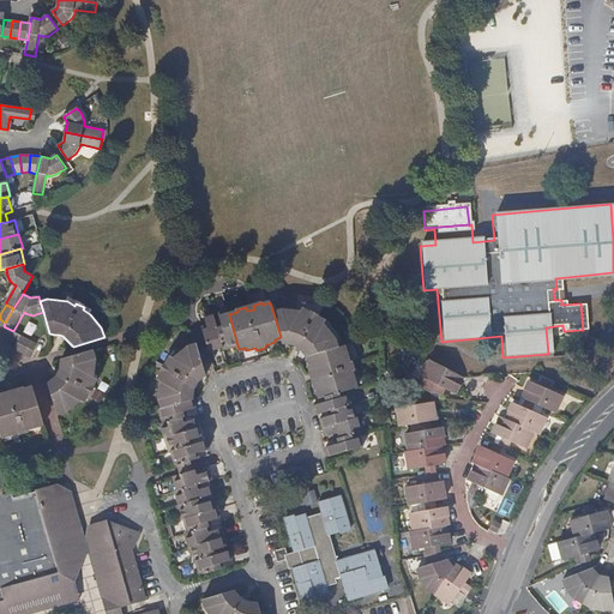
[(282,311),(274,313),(281,337),(283,345),(290,345),(293,345),(298,348),(301,350),(304,354),(306,359),(337,349),(335,339),(325,324),(318,320),(318,318),(309,313),(308,315),(301,311),(282,311)]
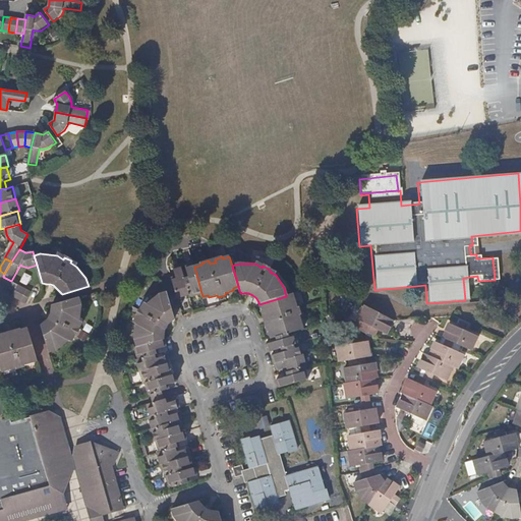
[(182,268),(189,295),(190,297),(201,293),(194,267),(193,265),(182,268)]
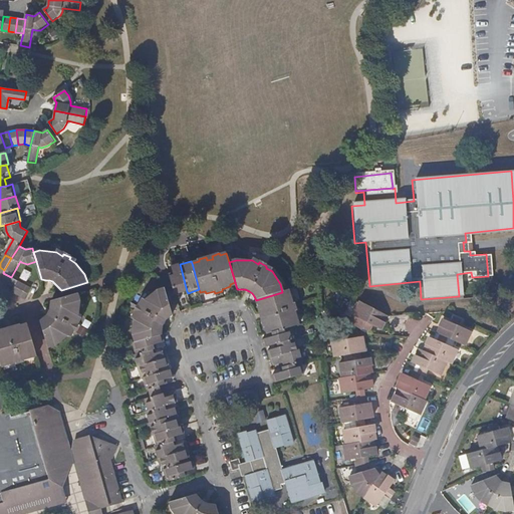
[(176,294),(187,291),(180,264),(179,262),(168,265),(176,294)]
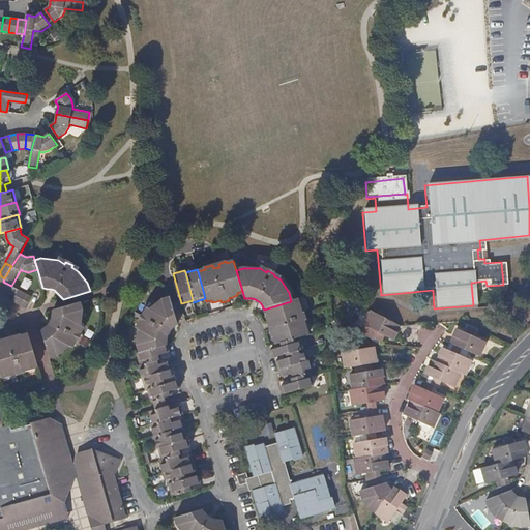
[(27,290),(33,282),(27,277),(22,287),(27,290)]
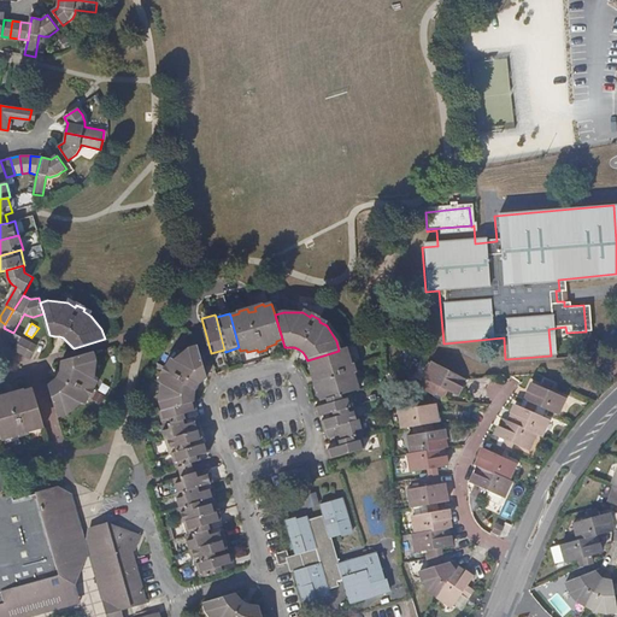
[(22,338),(13,333),(6,329),(3,336),(17,346),(22,338)]
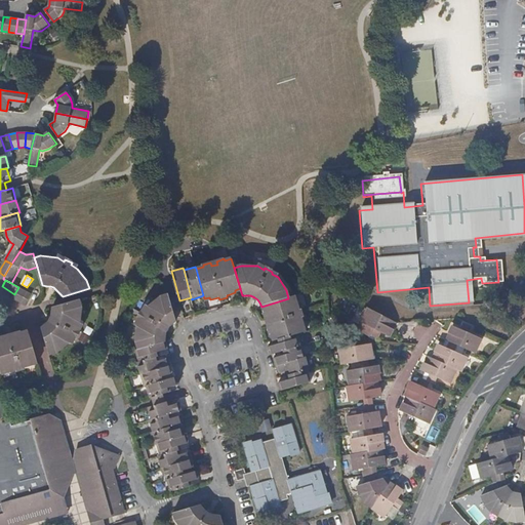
[(23,290),(18,287),(14,294),(12,297),(17,300),(23,290)]
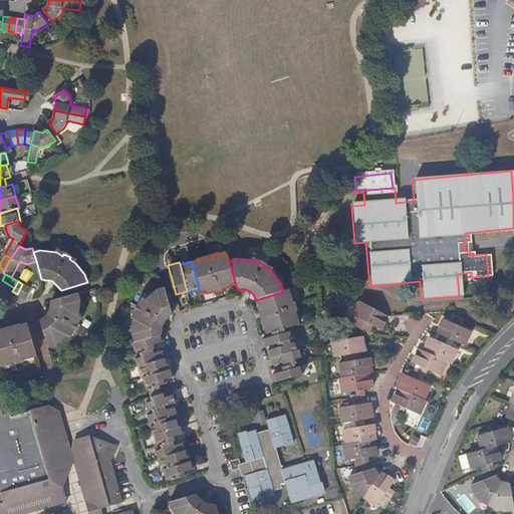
[(22,284),(17,294),(21,296),(27,286),(22,284)]
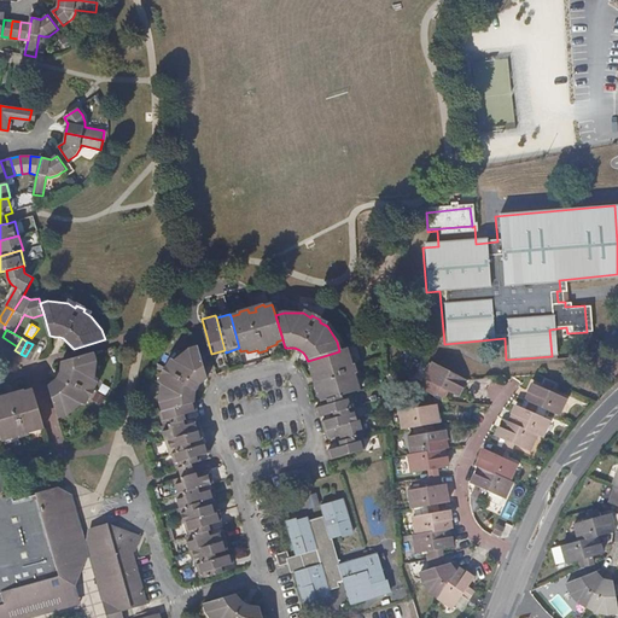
[(33,344),(25,356),(30,360),(38,347),(33,344)]
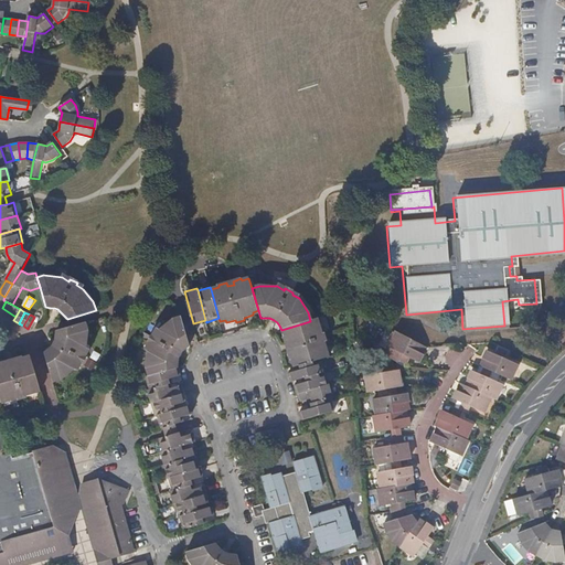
[(148,376),(178,369),(178,363),(179,359),(181,353),(183,351),(185,349),(190,345),(181,316),(173,318),(159,330),(156,336),(153,334),(149,343),(151,344),(148,350),(146,370),(148,376)]
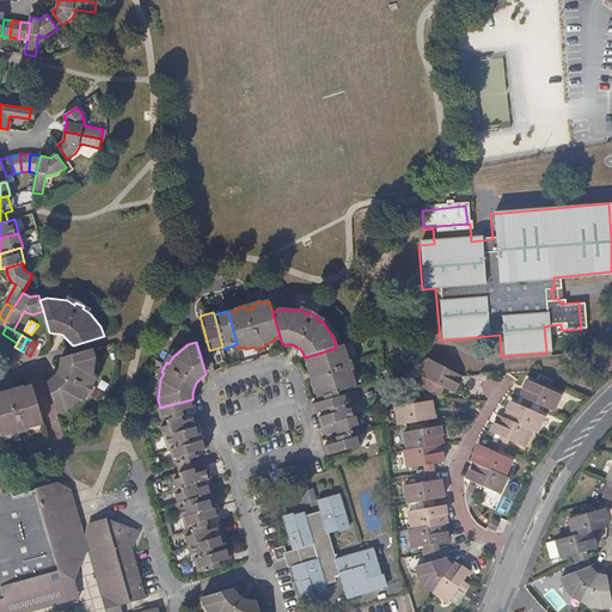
[(336,348),(305,357),(307,365),(305,366),(308,374),(312,373),(314,380),(310,381),(313,391),(314,391),(317,398),(323,397),(346,390),(352,389),(350,383),(354,381),(350,371),(353,371),(350,361),(348,362),(346,352),(342,353),(340,347),(336,348)]
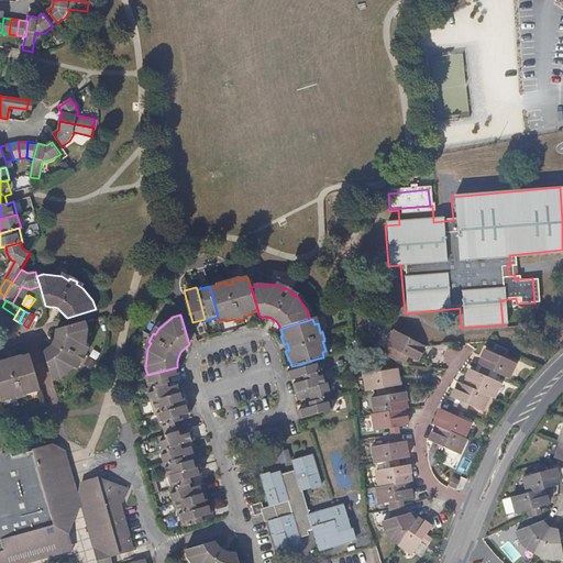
[(88,329),(86,321),(56,330),(56,332),(55,338),(55,340),(53,343),(51,346),(44,351),(53,382),(63,378),(75,368),(79,361),(80,362),(85,354),(83,353),(87,348),(88,329)]
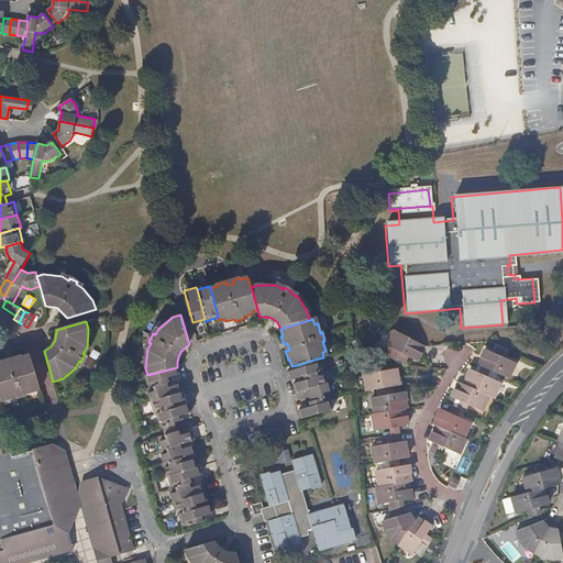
[(424,345),(395,330),(387,345),(399,352),(396,359),(404,363),(407,356),(417,361),(424,345)]
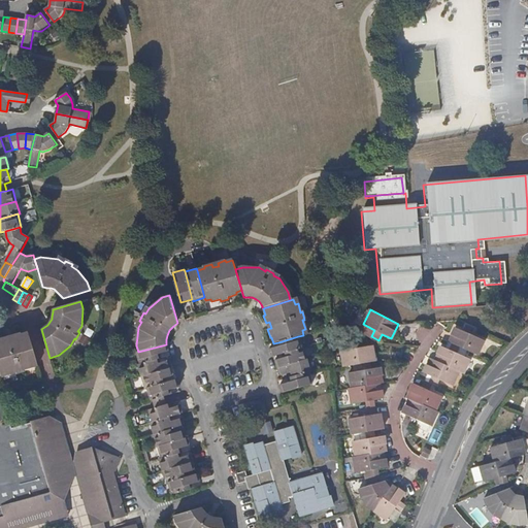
[(452,343),(458,347),(475,355),(482,340),(468,334),(471,327),(465,324),(462,331),(454,327),(447,341),(452,343)]
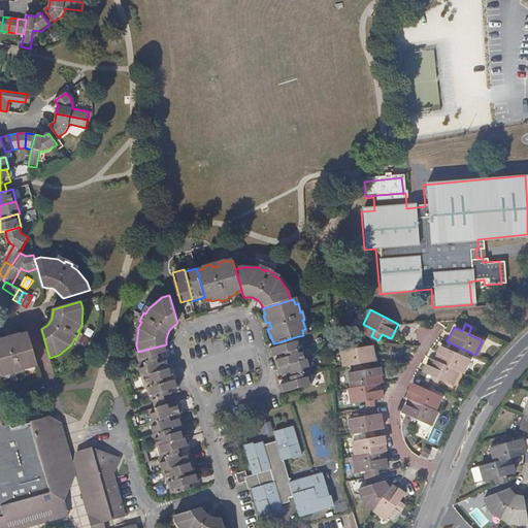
[(0,339),(0,366),(2,373),(7,371),(8,374),(18,372),(18,373),(25,371),(25,370),(34,367),(33,364),(38,362),(30,332),(23,334),(22,332),(14,334),(14,338),(8,339),(8,337),(0,338),(0,339),(0,340),(0,339)]
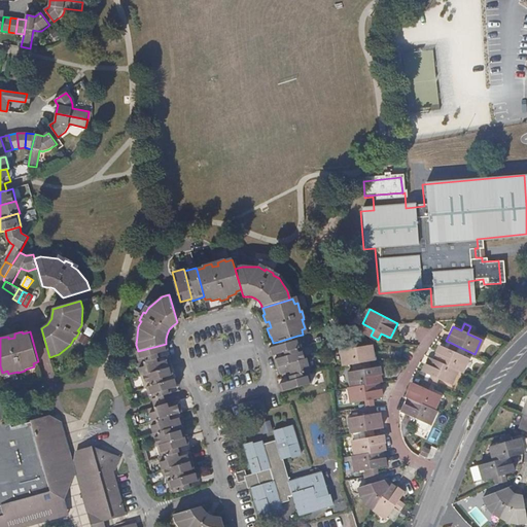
[(297,336),(278,342),(280,346),(269,349),(271,356),(273,356),(284,353),(301,348),(297,336)]
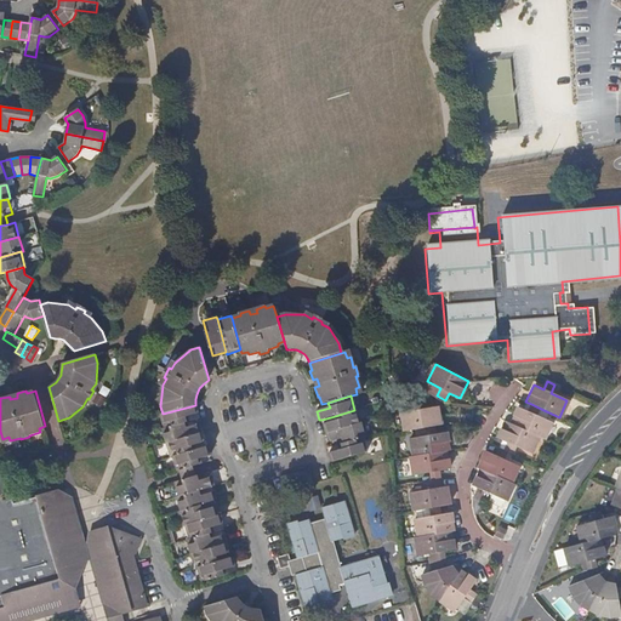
[(426,427),(434,426),(442,425),(438,408),(427,409),(426,400),(417,402),(419,410),(402,414),(404,431),(426,427)]
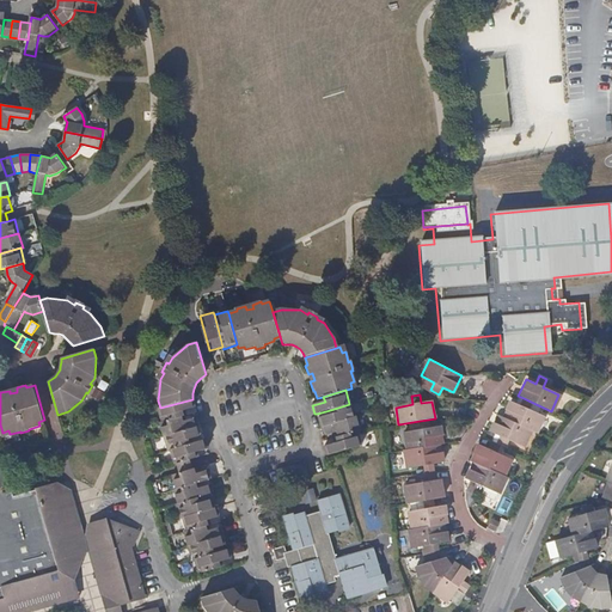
[(527,409),(531,402),(524,398),(520,405),(510,401),(502,417),(530,430),(536,433),(544,416),(527,409)]
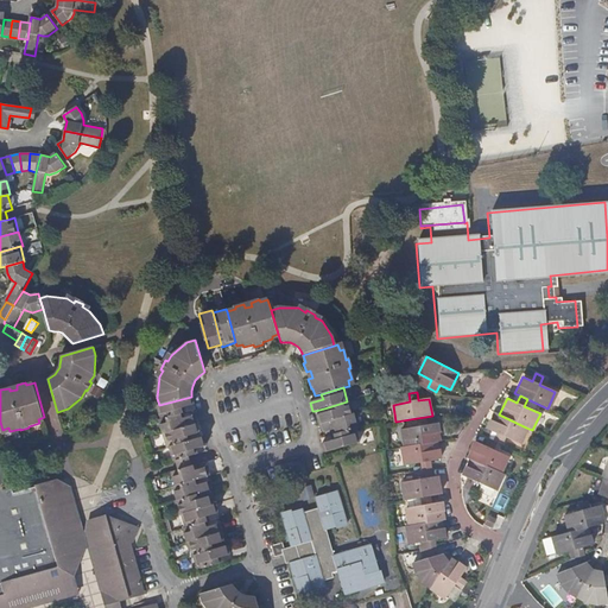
[(194,405),(191,397),(159,405),(157,406),(160,420),(181,415),(183,415),(181,409),(194,405)]
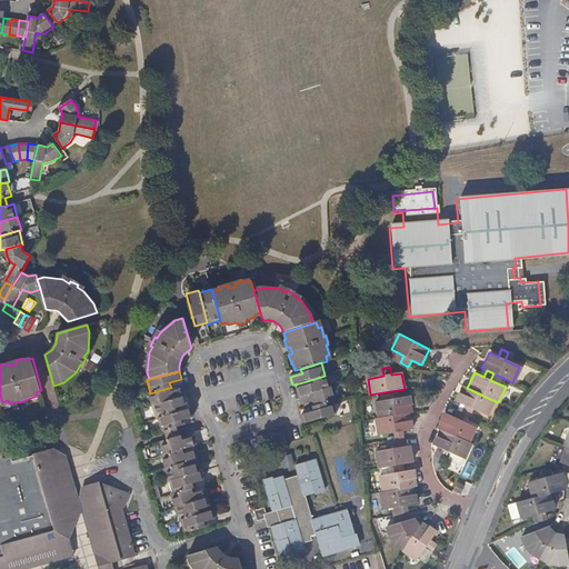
[(296,389),(298,397),(330,388),(327,375),(325,376),(307,381),(308,386),(296,389)]
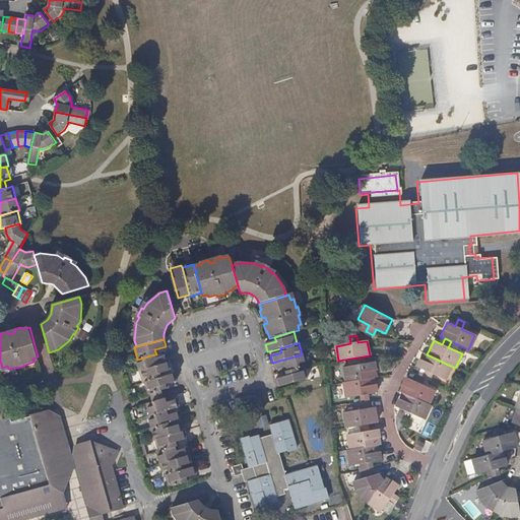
[(425,371),(421,377),(425,378),(429,380),(432,374),(444,380),(450,366),(427,354),(423,352),(416,367),(425,371)]
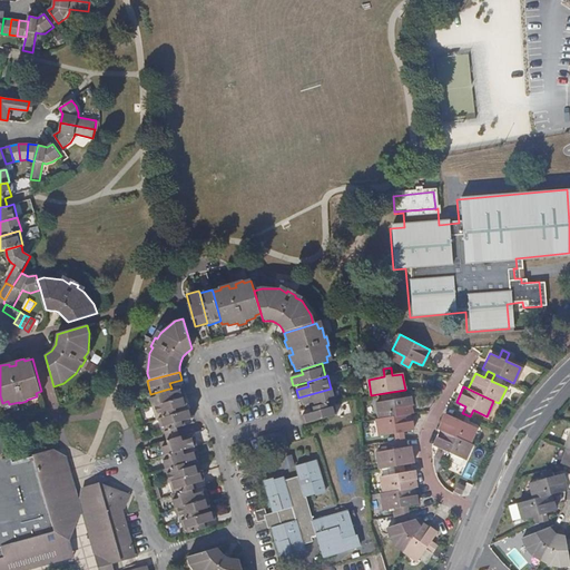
[(153,408),(185,399),(182,390),(170,393),(169,389),(150,394),(148,394),(153,408)]
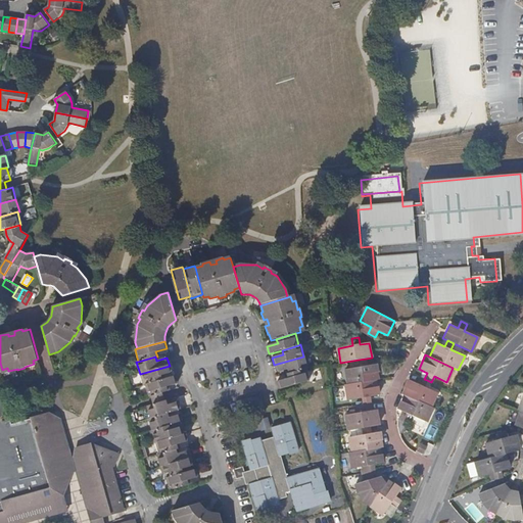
[(289,374),(305,370),(307,369),(303,357),(274,365),(276,373),(287,370),(289,374)]
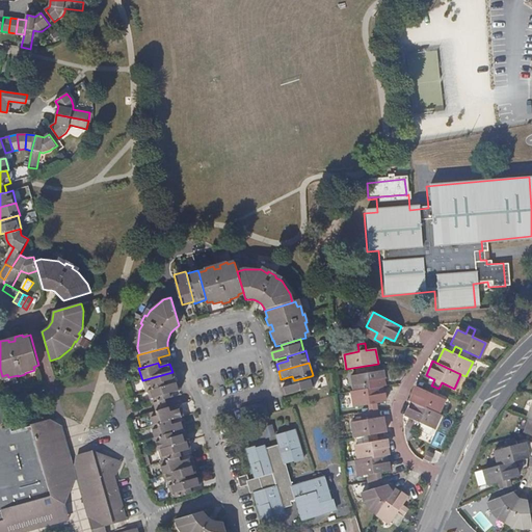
[(352,375),(354,392),(382,387),(386,386),(382,370),(374,372),(372,365),(365,366),(366,373),(352,375)]
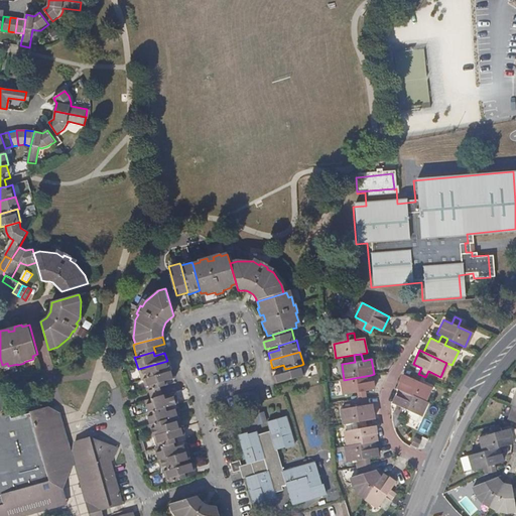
[(141,381),(143,380),(159,375),(158,371),(169,368),(167,361),(138,369),(141,381)]
